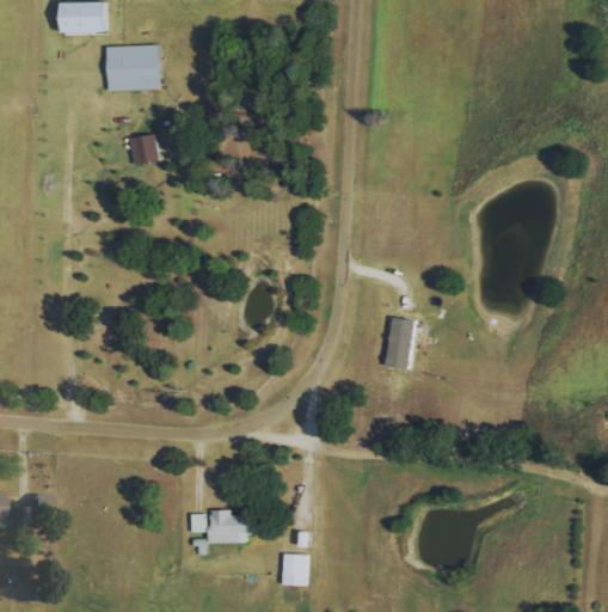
[(61,34),(105,32),(104,1),(61,2),(61,34)]
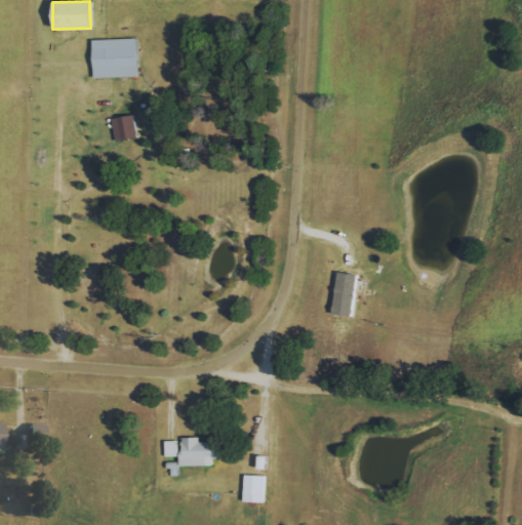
[(135,76),(134,38),(90,40),(91,78),(135,76)]
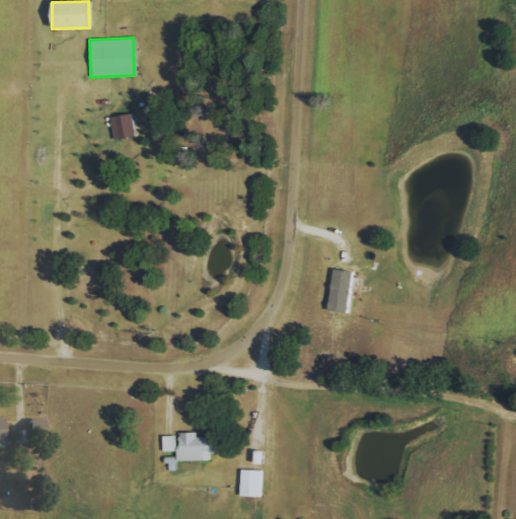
[(108,118),(114,141),(134,136),(129,113),(108,118)]
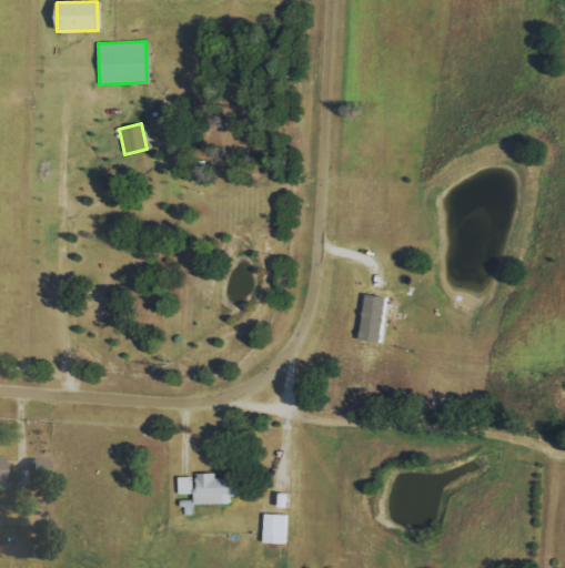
[(385,297),(364,294),(356,338),(377,342),(385,297)]
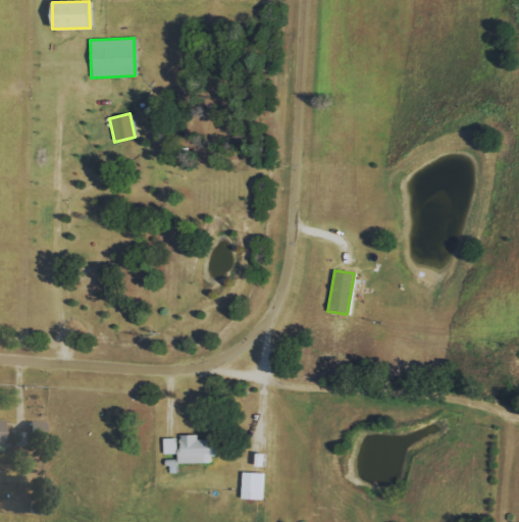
[(178,464),(213,463),(212,439),(196,439),(196,435),(177,435),(178,464)]
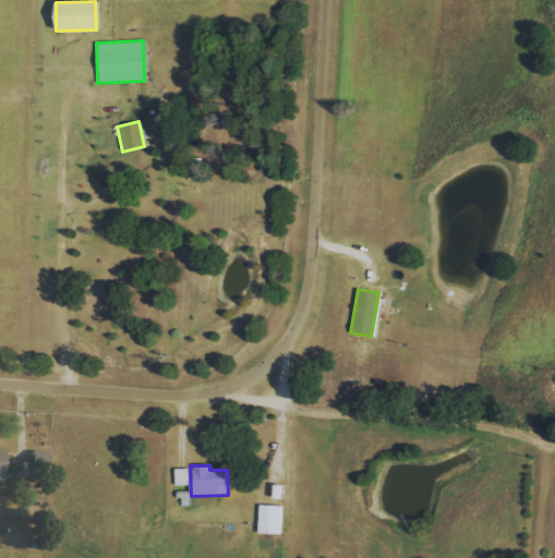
[(173,470),(173,486),(188,485),(188,470),(173,470)]
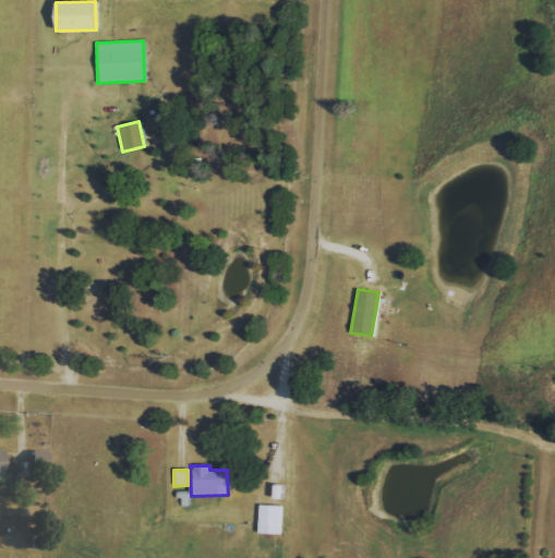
[(256,534),(278,534),(279,506),(257,506),(256,534)]
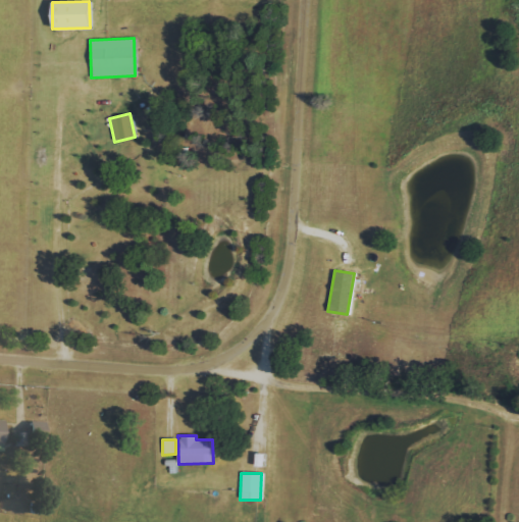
All buildings are outlined.
